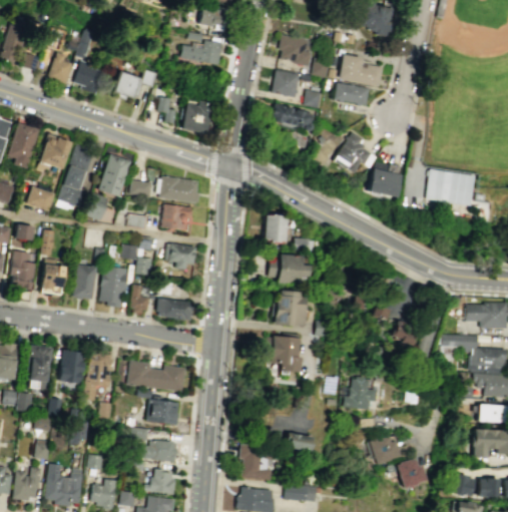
[(358,24),(369,26),(368,29),(377,31),(376,34),(385,36),(386,30),(392,31),(394,20),(389,19),(392,7),(362,1),(358,24)]
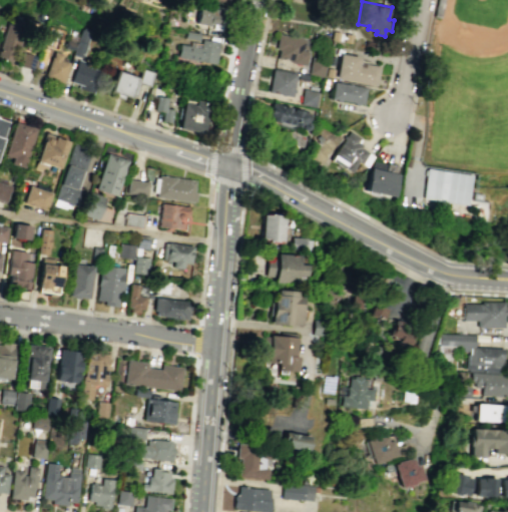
[(225,28),(229,9),(215,6),(214,9),(203,7),(199,23),(225,28)]
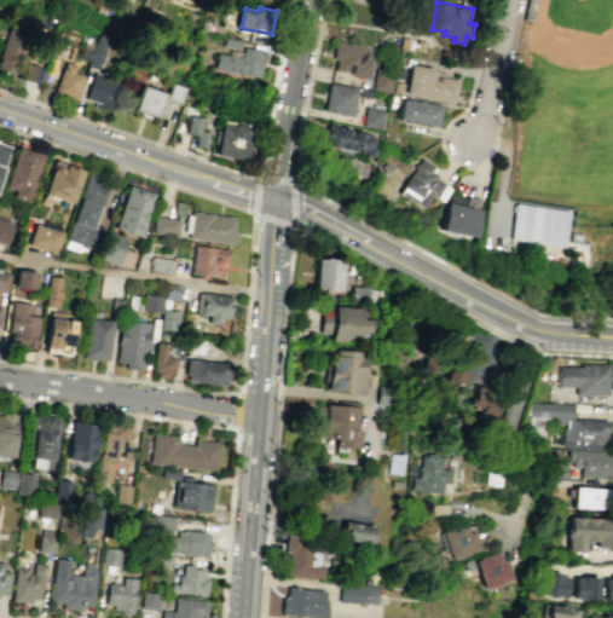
[(409,53),(412,28),(432,32),(428,56),(409,53)]
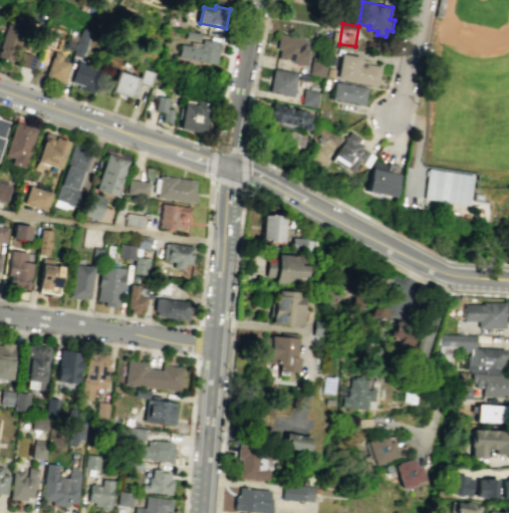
[(0,56),(11,24),(25,29),(14,61),(0,56)]
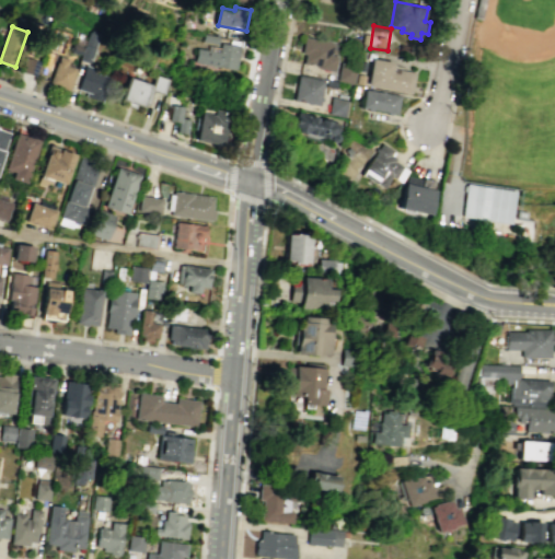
[(83,61),(94,65),(103,36),(92,33),(83,61)]
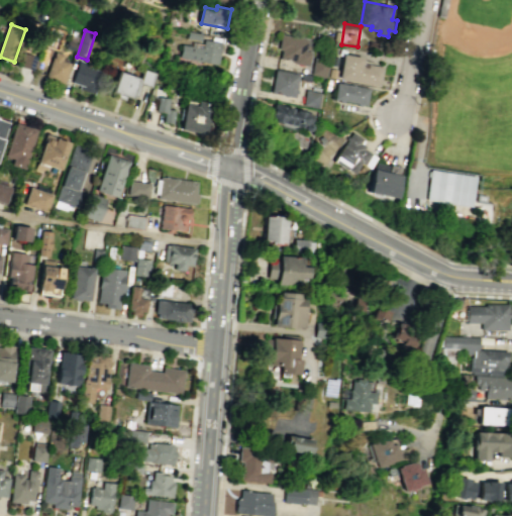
[(318,41),(285,34),(282,49),(286,50),(285,59),(313,66),(318,41)]
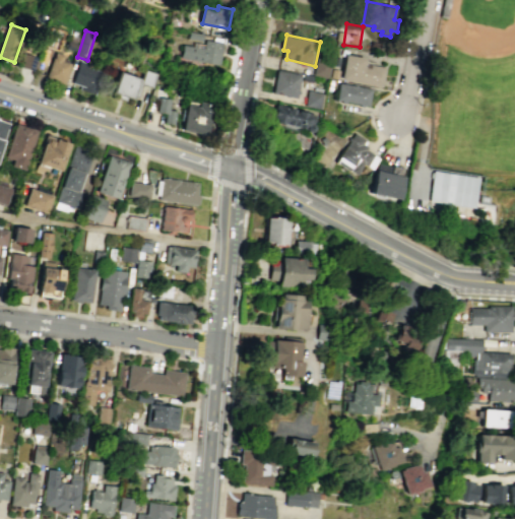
[(228,45),(208,41),(207,46),(198,44),(197,48),(186,46),(183,59),(223,66),(228,45)]
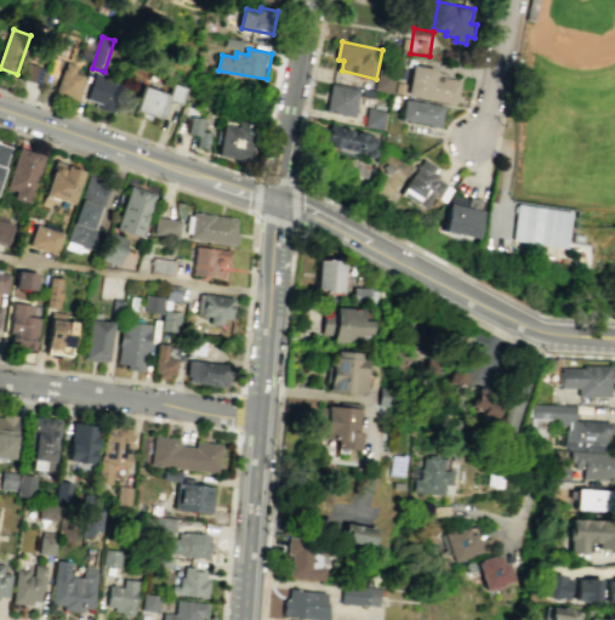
[(80,66),(68,63),(60,95),(81,100),(87,77),(78,74),(80,66)]
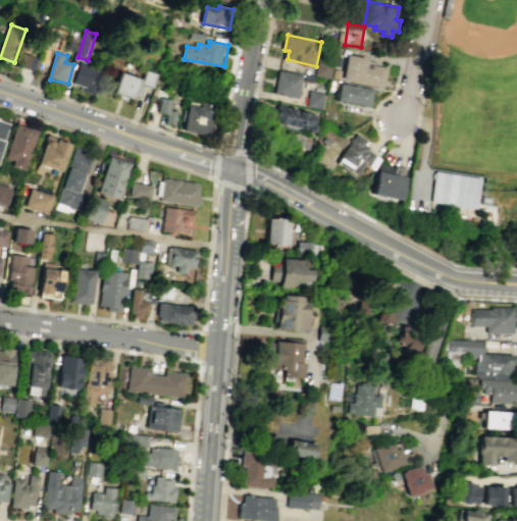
[(21,68),(27,54),(40,58),(35,72),(21,68)]
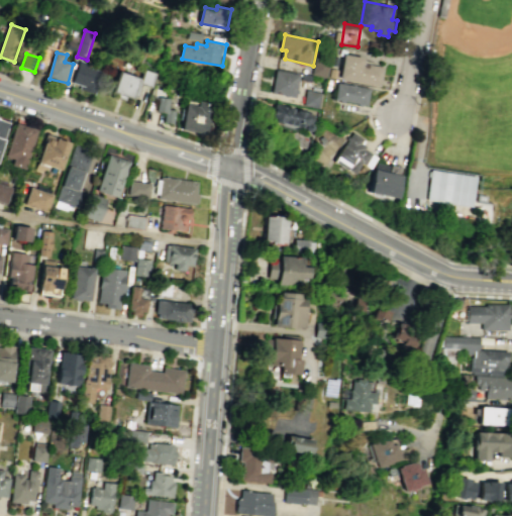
[(339,74),(332,72),(337,54),(343,56),(339,74)]
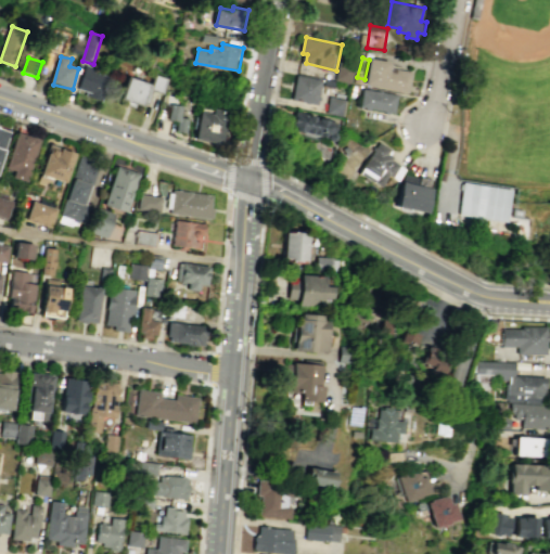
[(413,92),(418,72),(393,68),(394,62),(372,59),(368,85),(413,92)]
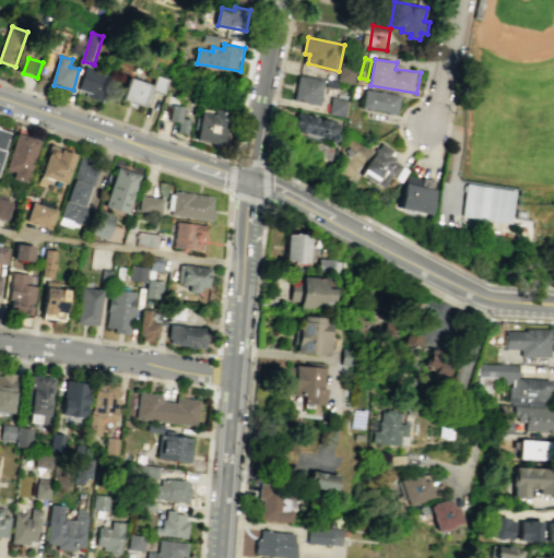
[(342,81),(345,62),(362,66),(357,84),(342,81)]
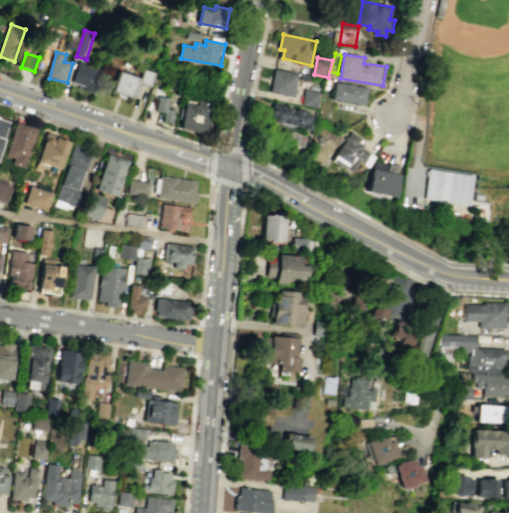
[(73,84),(96,93),(104,71),(81,62),(73,84)]
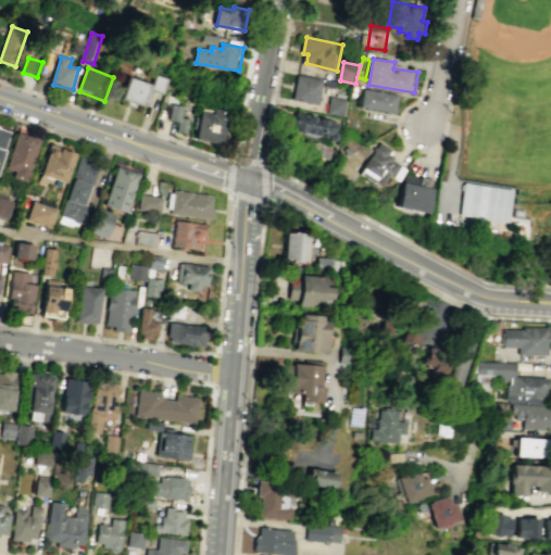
[(122,100),(129,77),(152,85),(154,86),(158,75),(170,79),(165,95),(155,91),(150,105),(146,104),(145,108),(122,100)]
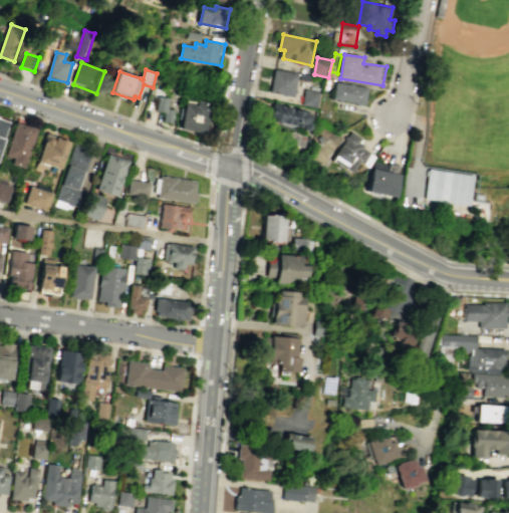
[(302,75),(278,71),(274,94),(297,98),(302,75)]
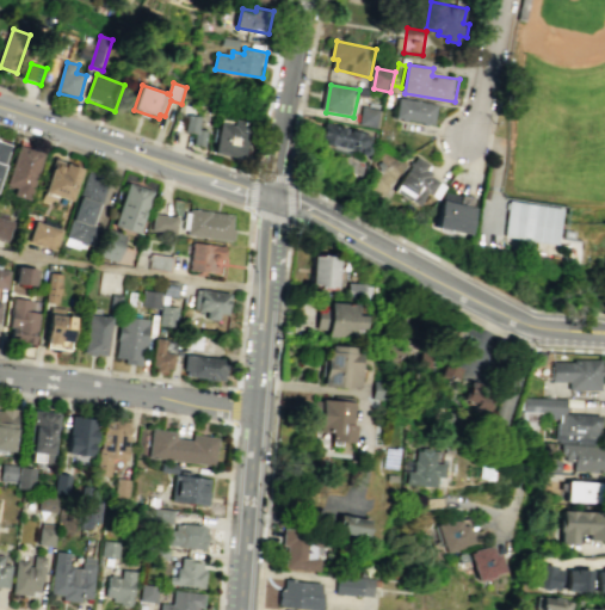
[(399,119),(402,98),(440,105),(437,127),(399,119)]
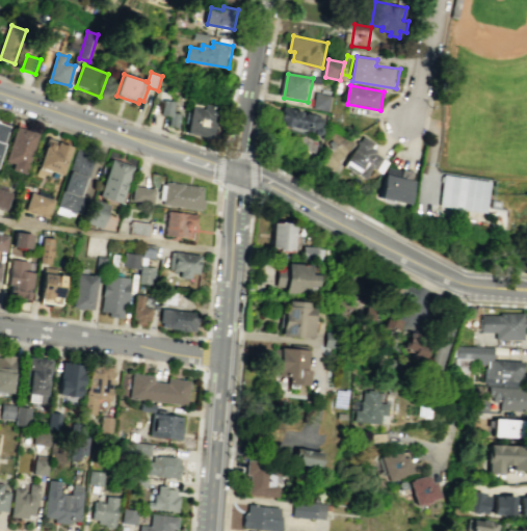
[(316,109),(319,94),(336,98),(332,113),(316,109)]
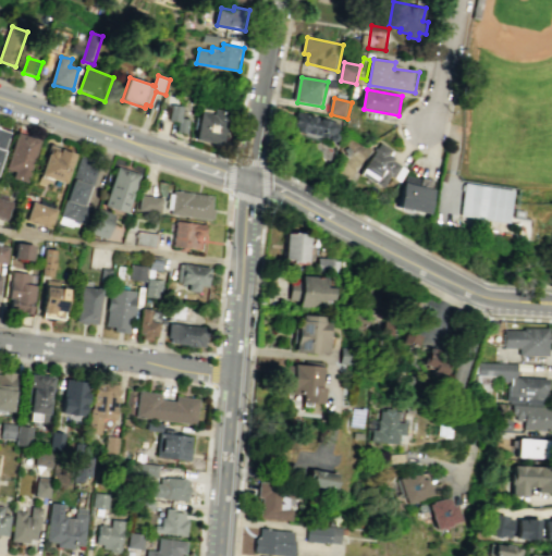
[(172,122),(181,122),(180,133),(191,134),(191,120),(184,120),(185,107),(173,106),(172,122)]
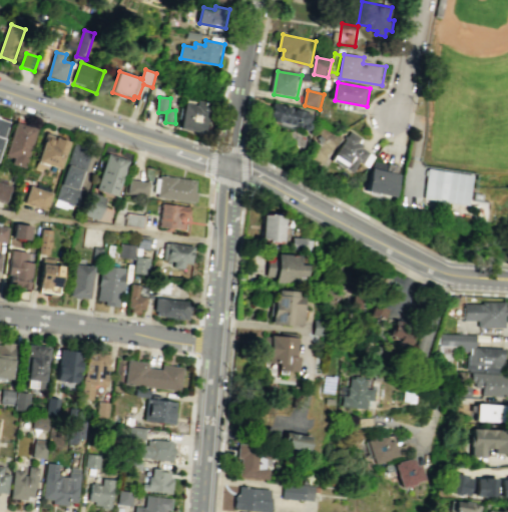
[(186,103),(180,129),(205,134),(212,103),(196,100),(196,105),(186,103)]
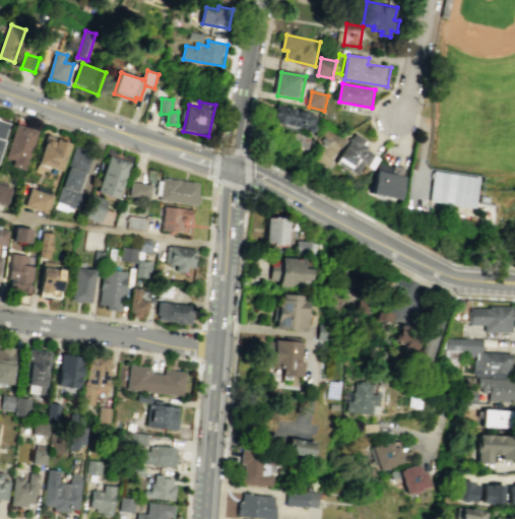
[(316,126),(317,129),(316,132),(313,133),(310,132),(309,129),(286,123),(285,125),(277,123),(278,121),(274,120),(279,105),(319,116),(316,126)]
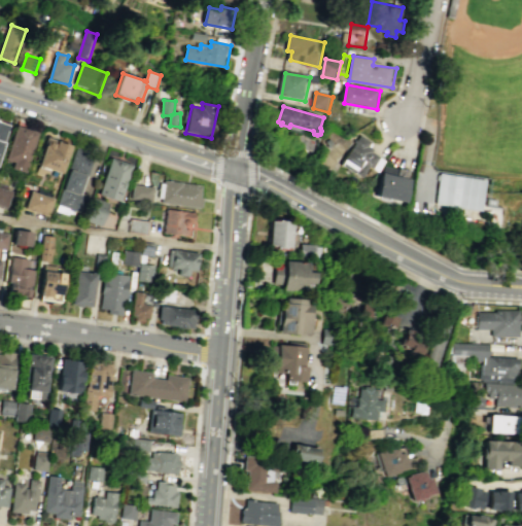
[(0,165),(13,126),(0,120),(0,165)]
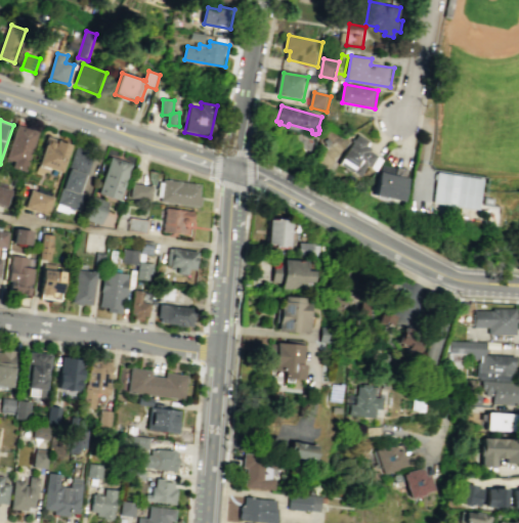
[(6,159),(16,126),(39,133),(27,172),(13,168),(15,162),(6,159)]
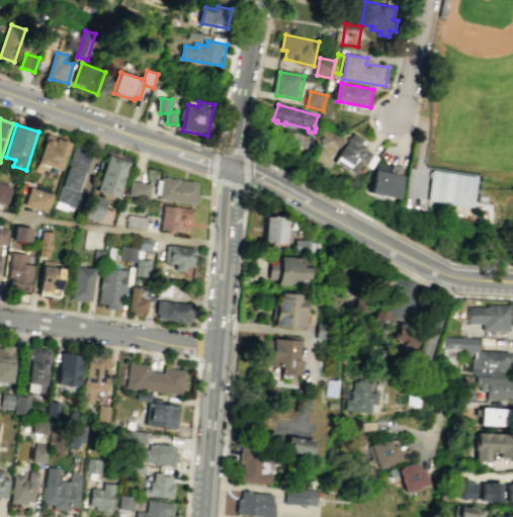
[(376,155),(368,150),(369,148),(364,144),(367,140),(356,133),(337,162),(357,176),(365,164),(369,166),(376,155)]
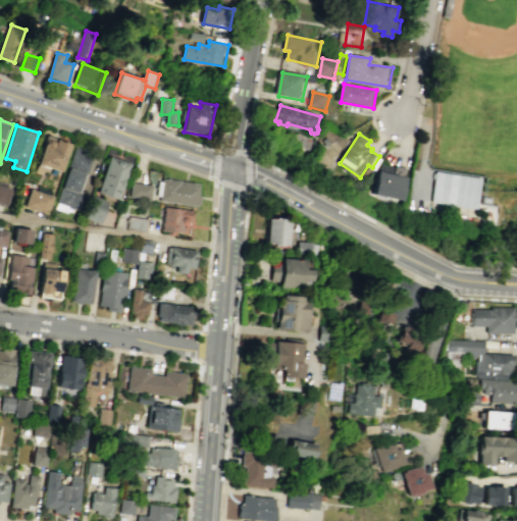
[(40,164),(49,138),(71,145),(62,172),(40,164)]
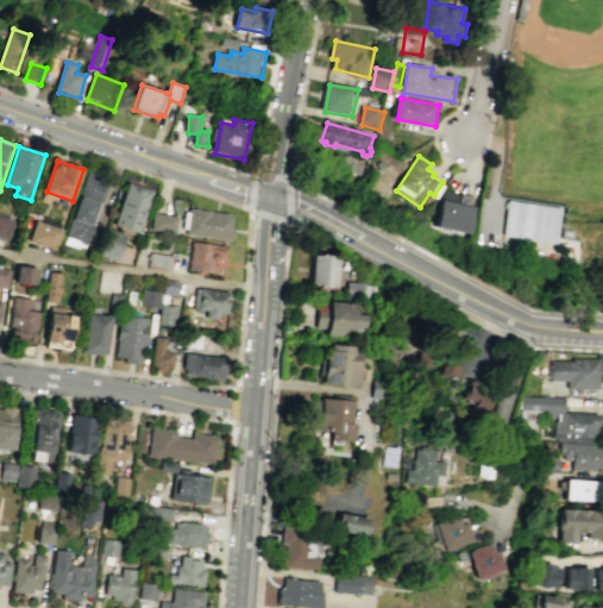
[(68,244),(82,249),(82,246),(88,248),(89,244),(100,246),(105,231),(101,230),(102,225),(96,224),(102,205),(105,206),(113,179),(90,171),(68,244)]
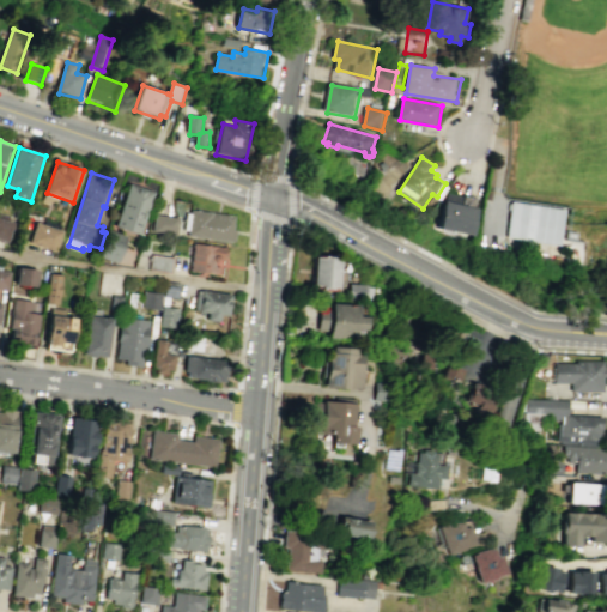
[(119,229),(133,185),(157,193),(143,237),(119,229)]
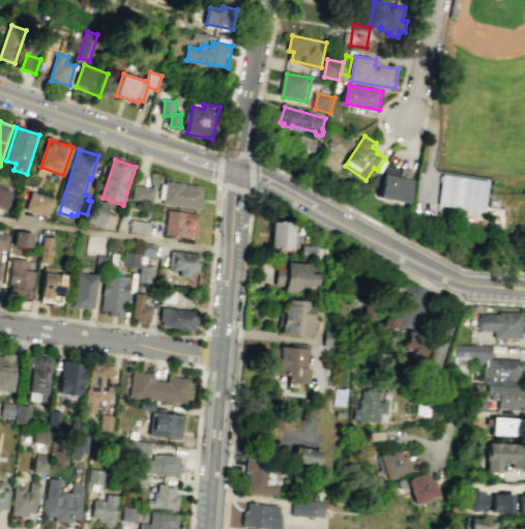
[(381,200),(386,175),(416,181),(410,206),(381,200)]
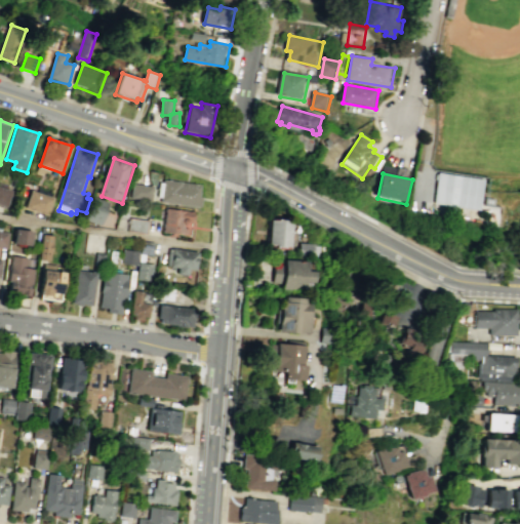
[(436,205),(483,211),(487,178),(440,173),(436,205)]
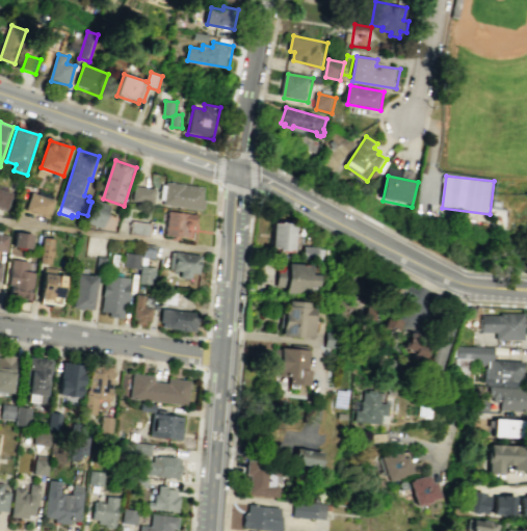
[(164,205),(166,182),(206,187),(203,210),(164,205)]
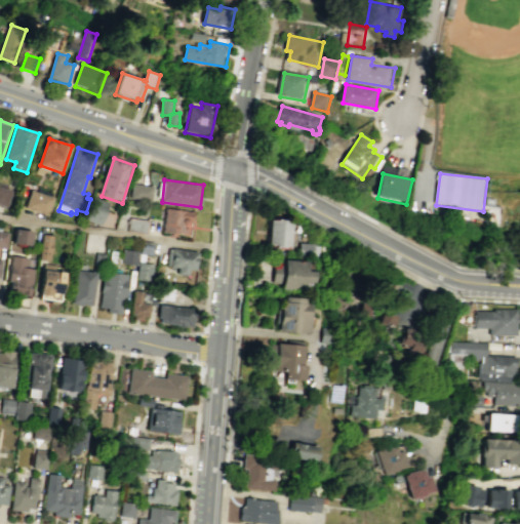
[(132,198),(133,184),(155,187),(154,201),(132,198)]
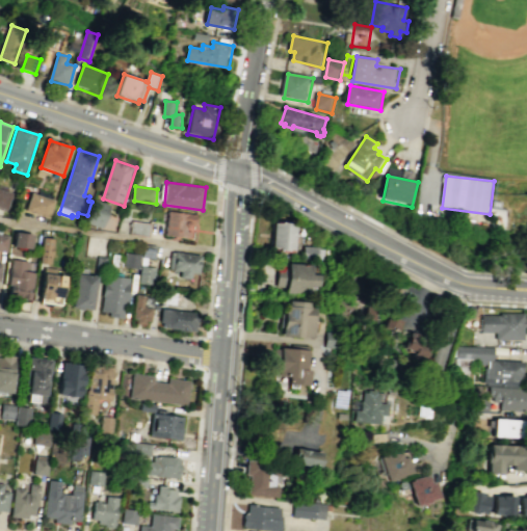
[(0,208),(0,188),(14,193),(8,211),(0,208)]
